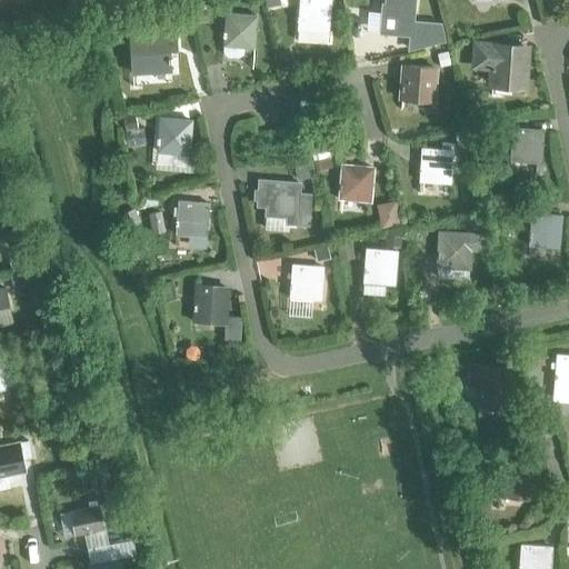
[(298,0),(296,28),(326,30),(328,0),(298,0)]
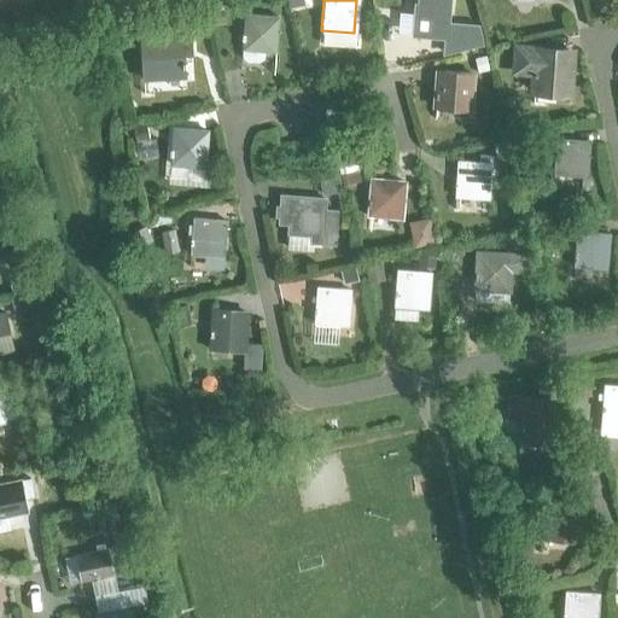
[(414,0),(413,10),(412,33),(445,35),(447,12),(447,0),(414,0)]
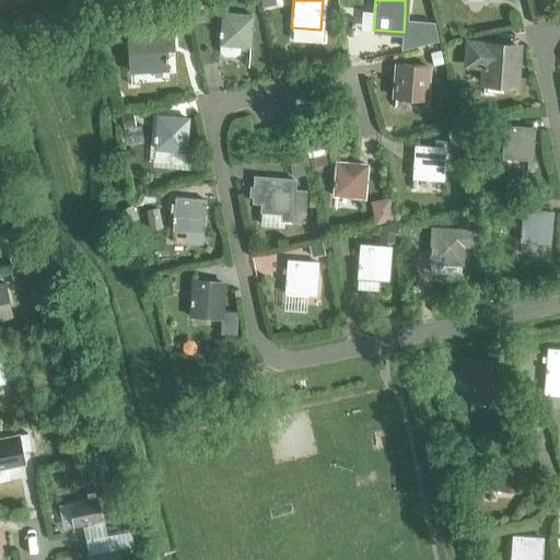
[(241,45),(248,45),(251,13),(221,11),(218,43),(220,43),(219,53),(223,56),(234,56),(238,54),(241,50),(241,45)]
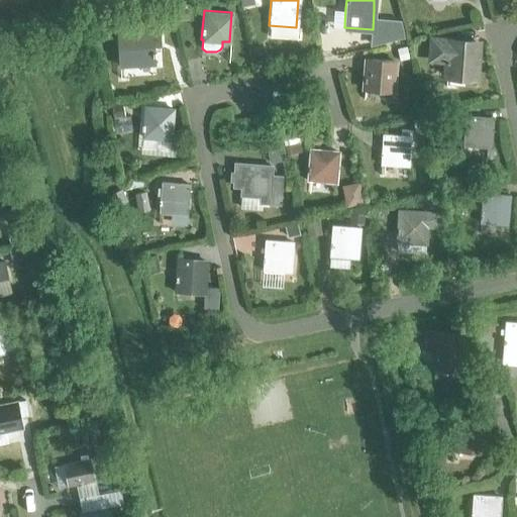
[(116,27),(119,69),(154,66),(153,45),(161,45),(159,24),(116,27)]
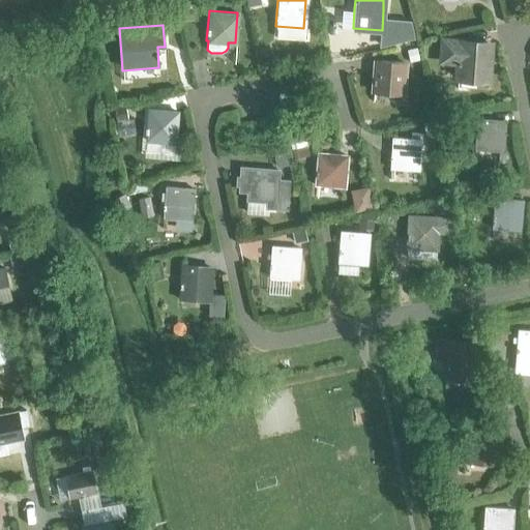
[(487,72),(489,42),(460,40),(460,41),(449,40),(448,53),(459,53),(458,70),(487,72)]
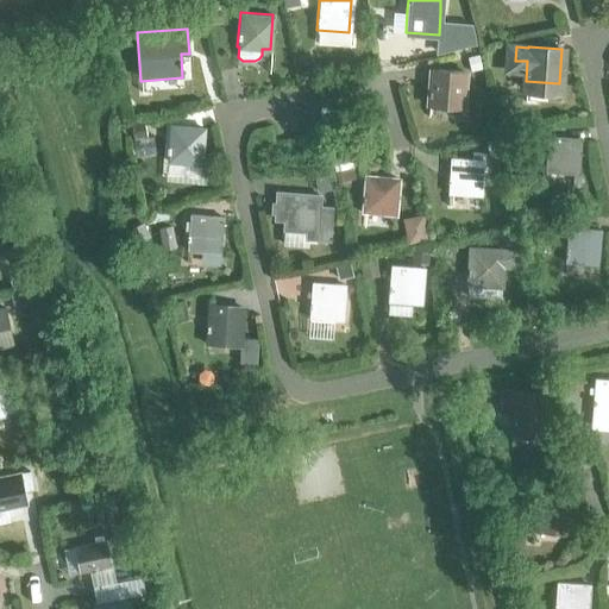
[(427,102),(460,105),(463,70),(431,68),(427,102)]
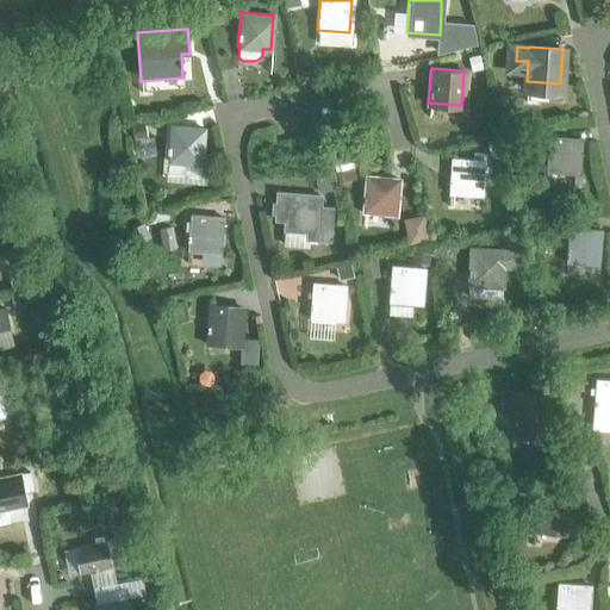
[(167,160),(200,163),(204,129),(170,125),(167,160)]
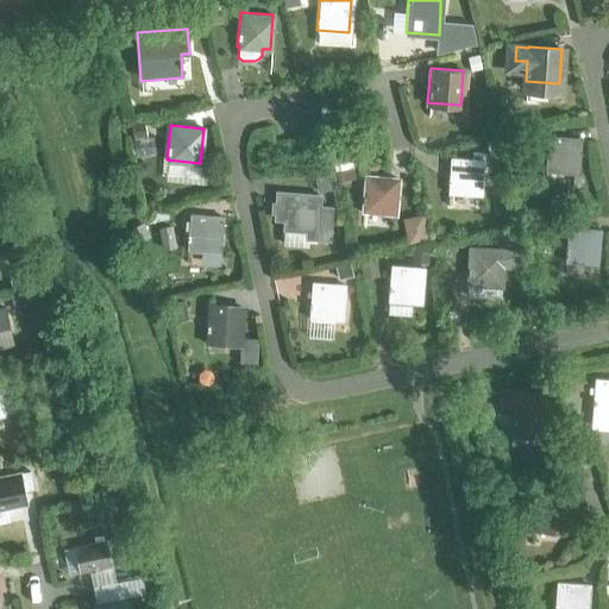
[(577,171),(579,137),(547,135),(544,169),(573,171),(572,188),(579,188),(581,175),(576,175),(577,171)]
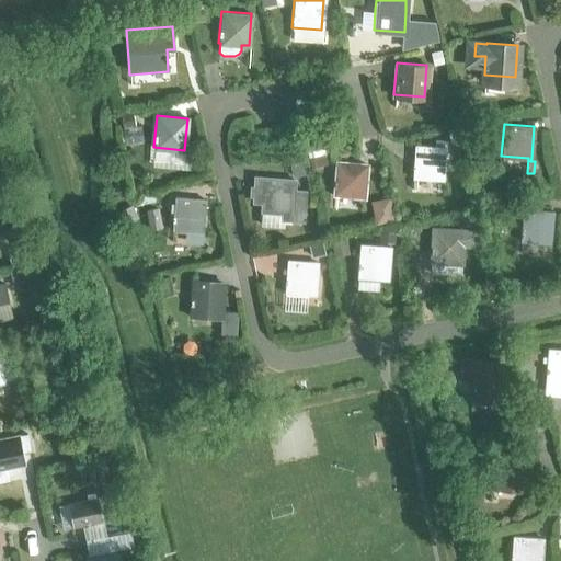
[(412,176),(442,179),(444,147),(414,144),(412,176)]
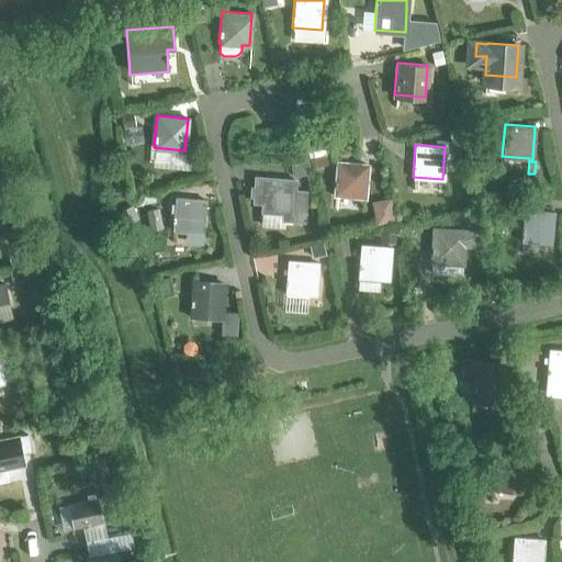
[(290,161),(293,178),(311,175),(307,158),(290,161)]
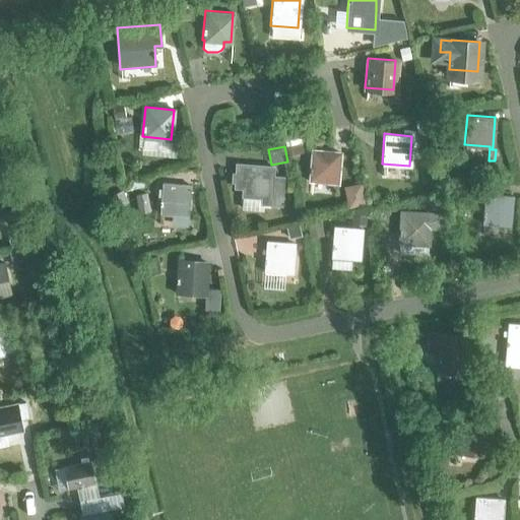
[(309,179),(337,182),(339,151),(311,149),(309,179)]
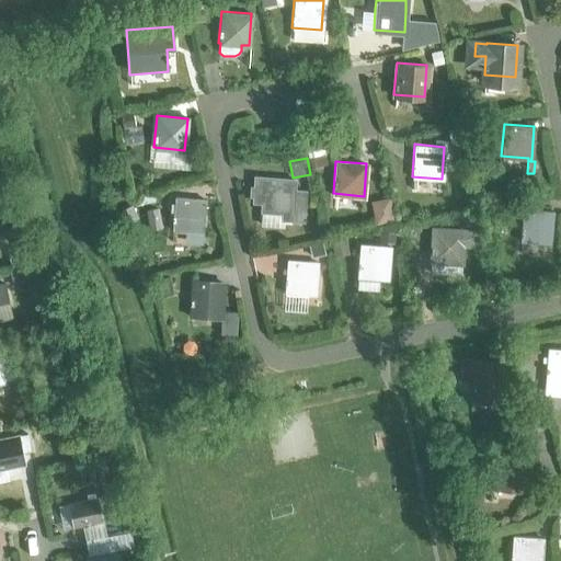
[(281,219),(301,220),(304,191),(293,190),(294,180),(254,176),(252,202),(261,202),(260,210),(282,213),(281,219)]
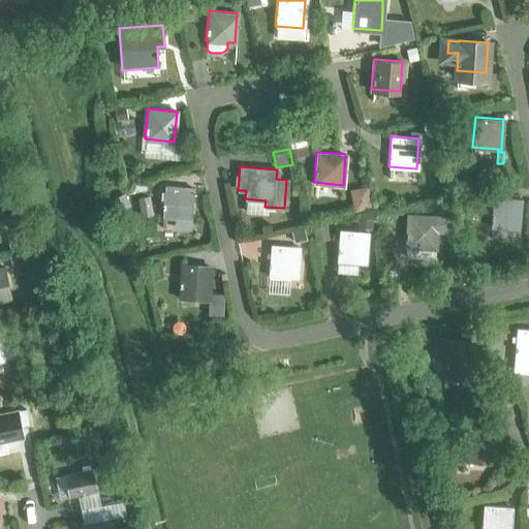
[(161,215),(190,218),(193,187),(164,185),(161,215)]
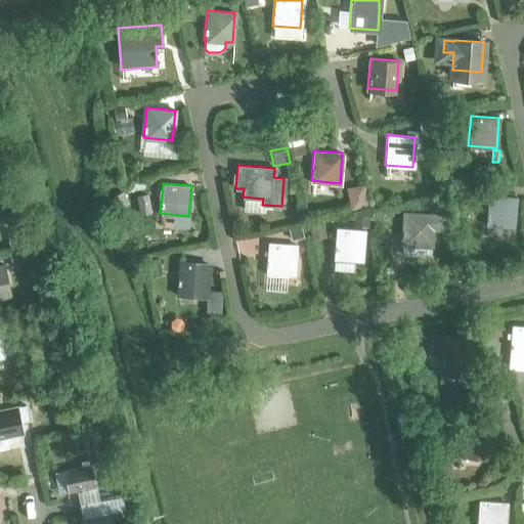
[(485,223),(513,226),(516,197),(488,193),(485,223)]
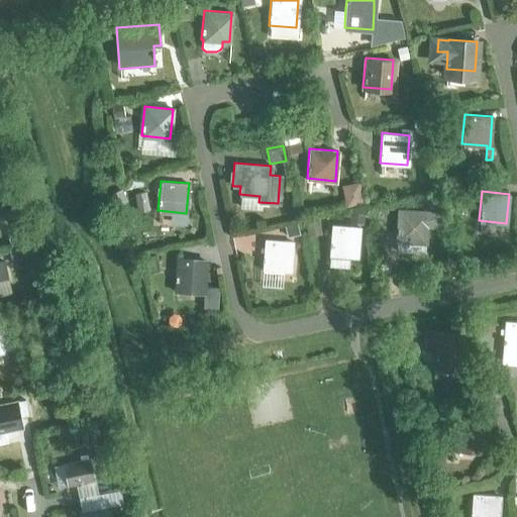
[(453,198),(457,216),(467,214),(462,196),(453,198)]
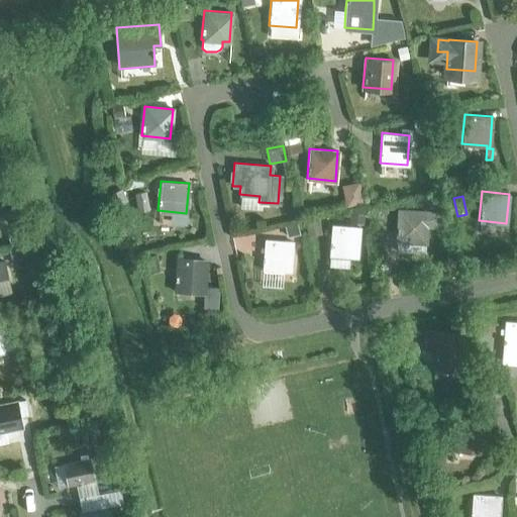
[(399,210),(397,240),(427,239),(427,223),(437,222),(437,209),(399,210)]
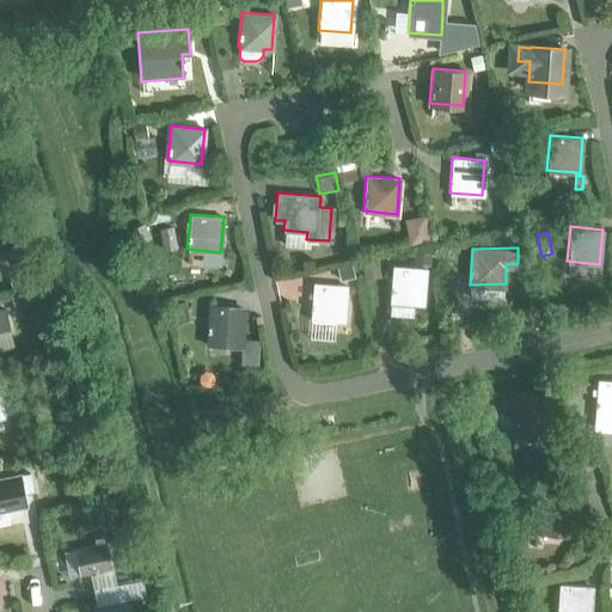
[(390,301),(422,304),(424,268),(392,265),(390,301)]
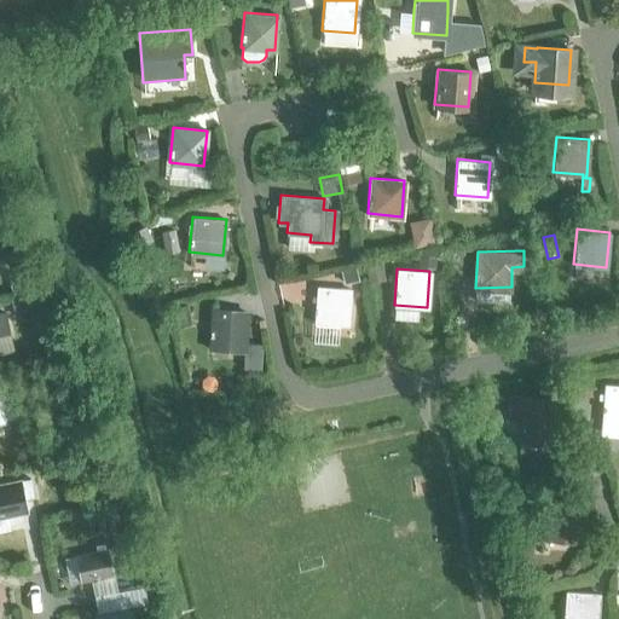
[(6,276),(10,290),(29,285),(25,271),(6,276)]
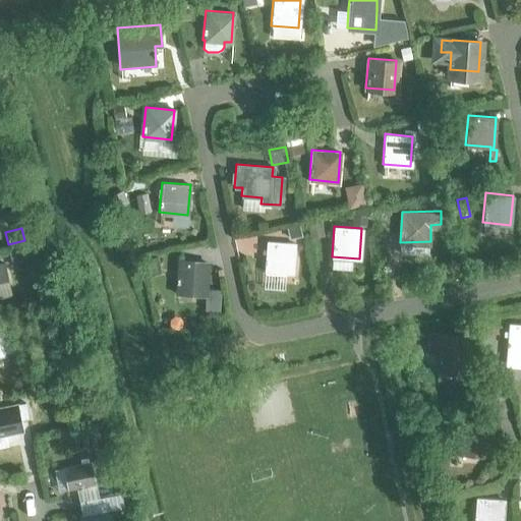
[(264,271),(292,273),(294,242),(267,240),(264,271)]
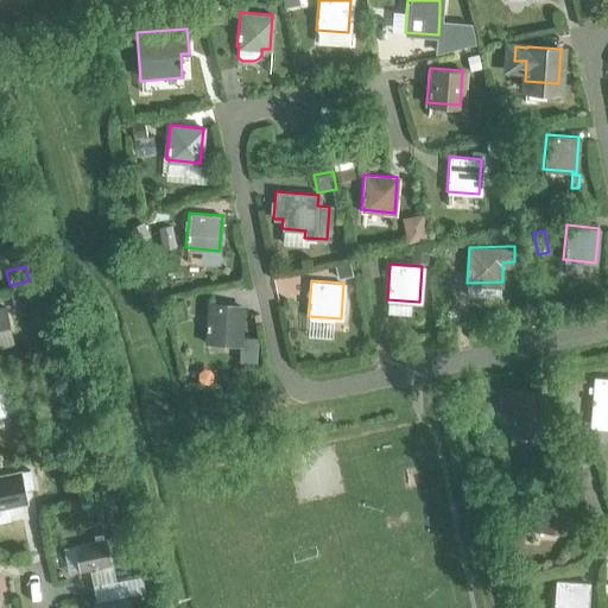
[(32,315),(44,312),(39,286),(10,292),(14,310),(30,306),(32,315)]
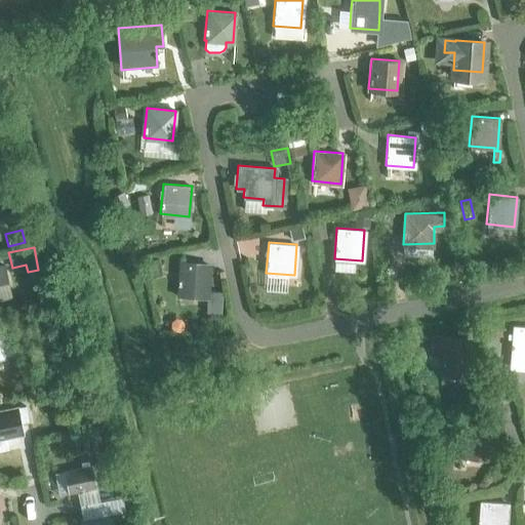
[(177,292),(206,294),(208,265),(179,261),(177,292)]
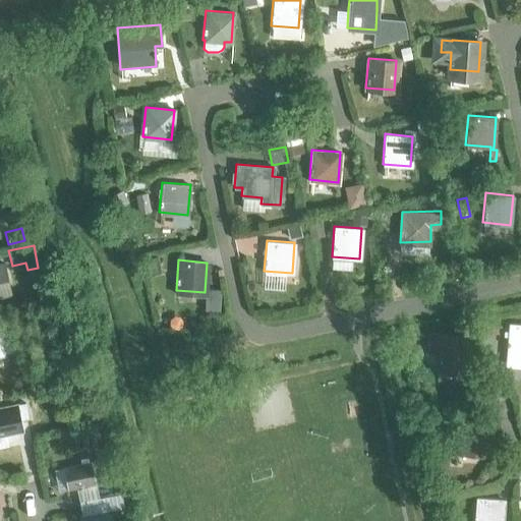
[(0,294),(9,293),(3,262),(0,262),(0,294)]
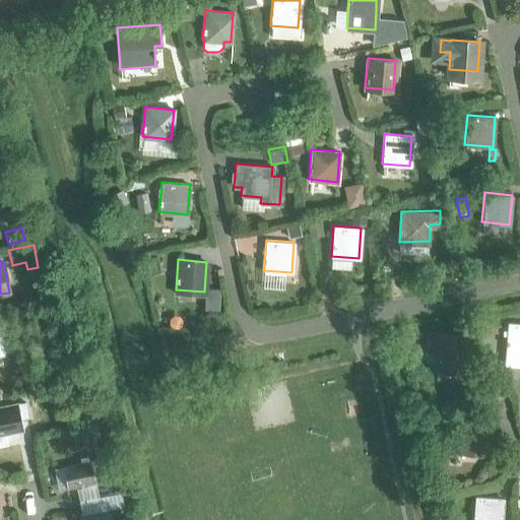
[(0,353),(4,353),(1,338),(9,336),(4,313),(0,313),(0,353)]
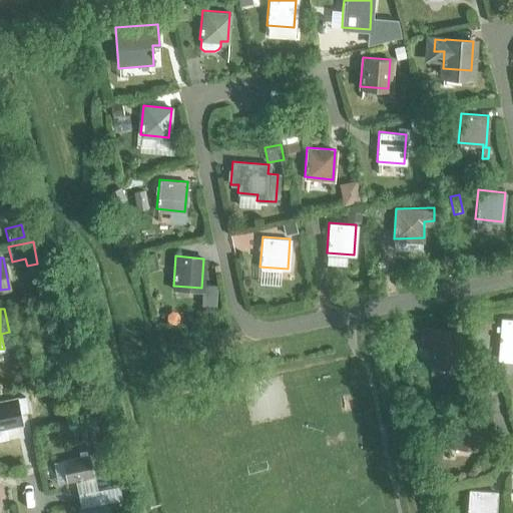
[(499,359),(512,359),(512,319),(502,318),(499,359)]
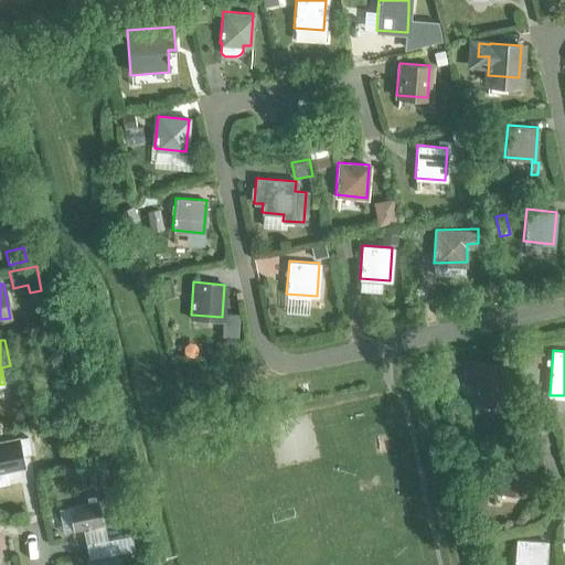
[(477,398),(507,402),(509,369),(480,366),(480,361),(465,360),(464,377),(478,379),(477,398)]
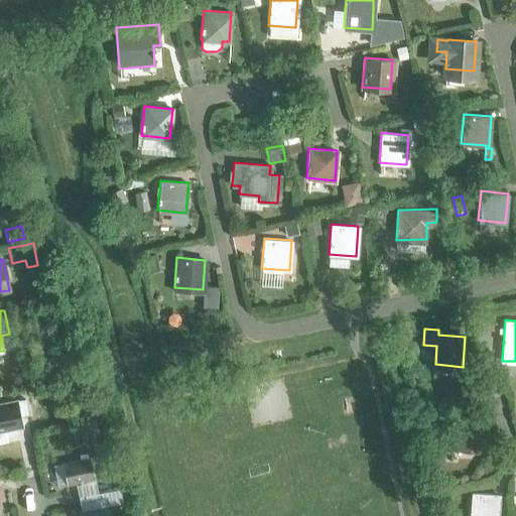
[(16,401),(0,403),(0,431),(22,427),(19,415),(27,414),(24,399),(16,401)]
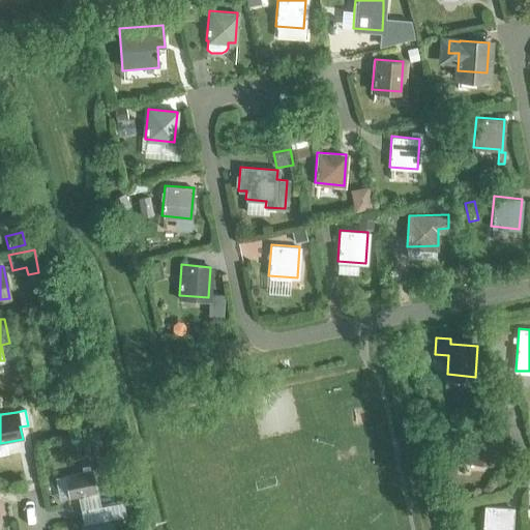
[(467,424),(465,455),(482,458),(482,463),(501,464),(501,459),(503,438),(495,437),(496,427),(467,424)]
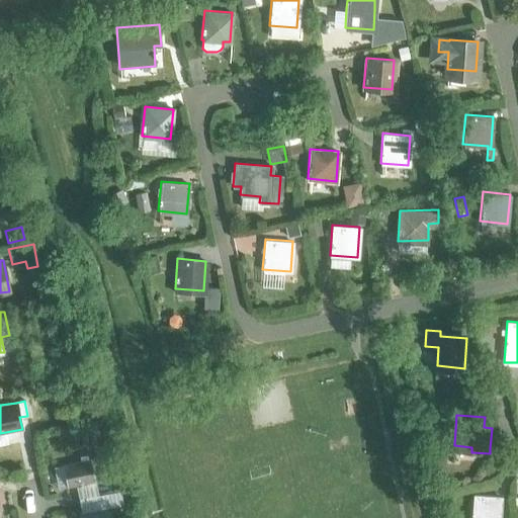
[(63,465),(67,487),(94,481),(89,459),(63,465)]
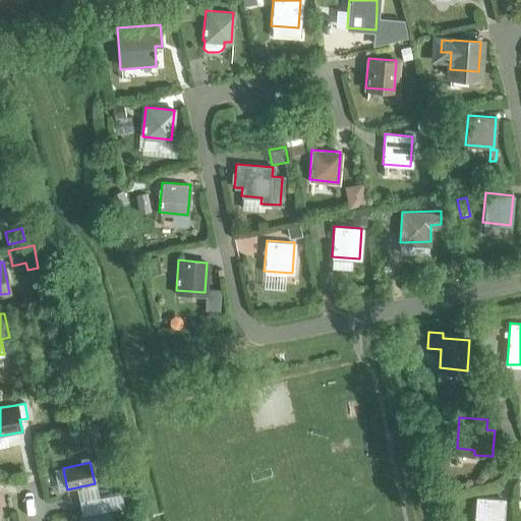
[(101,484),(104,497),(119,493),(116,480),(101,484)]
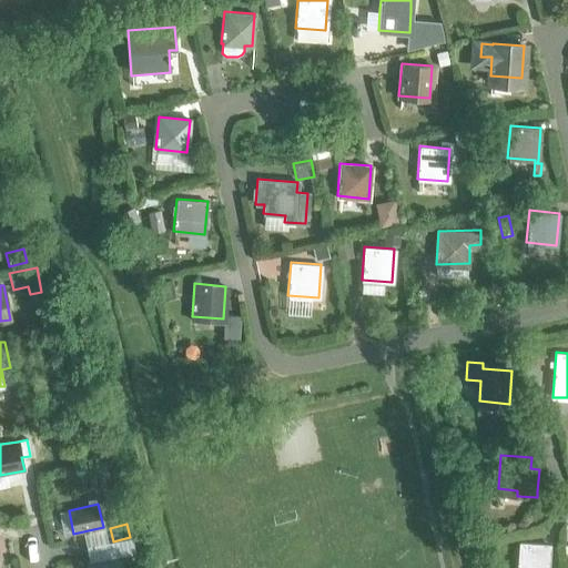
[(517,567),(548,567),(550,544),(519,541),(517,567)]
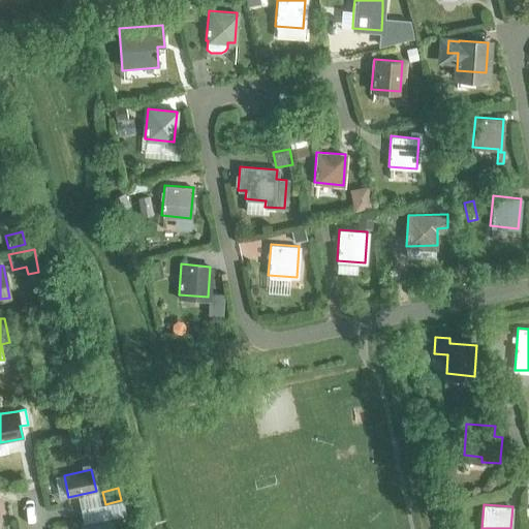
[(84,524),(85,528),(113,528),(111,519),(84,524)]
